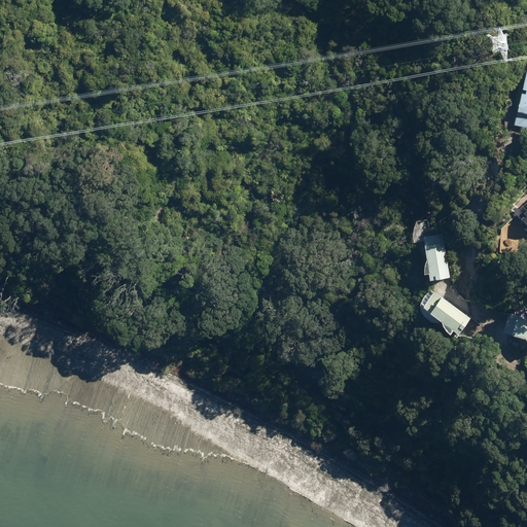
[(526,75),(516,125),(526,127),(526,75)]
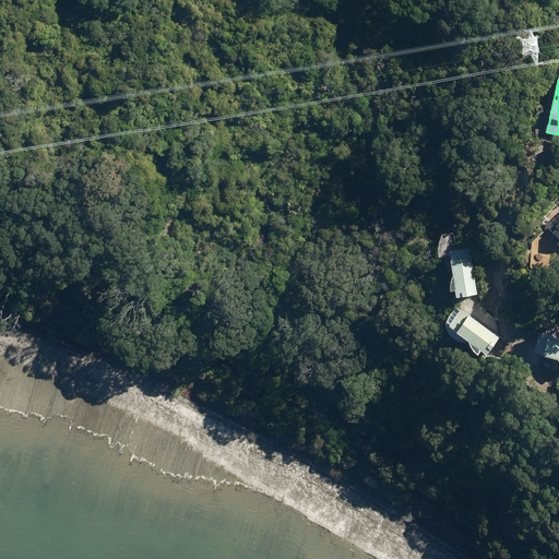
[(558,206),(544,223),(549,228),(533,244),(532,268),(556,269),(558,264),(558,206)]
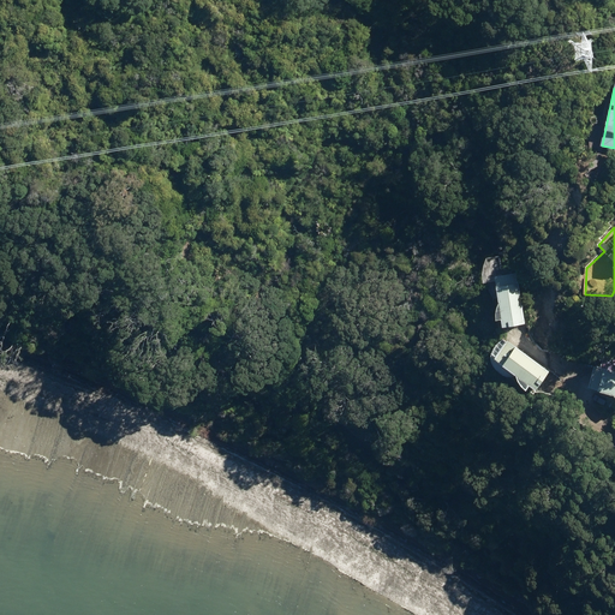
[(521,282),(519,282),(519,273),(497,275),(499,286),(502,285),(506,326),(526,323),(521,282)]
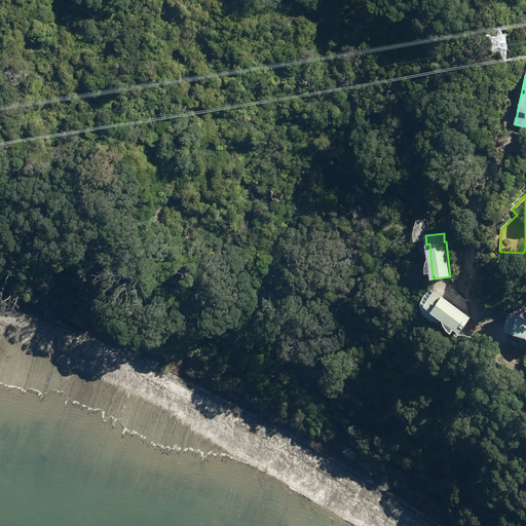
[(472,317),(437,293),(426,306),(462,331),(472,317)]
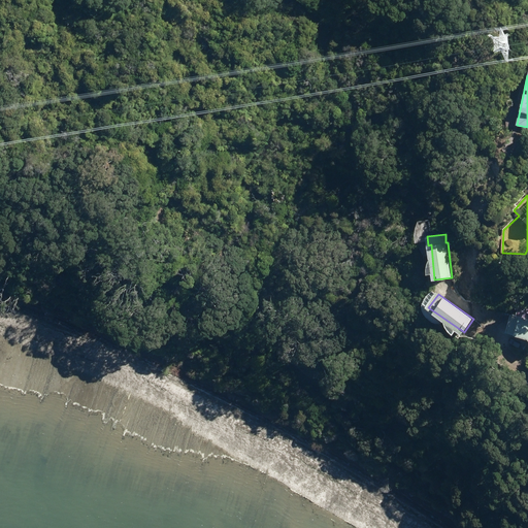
[(527,318),(514,315),(509,333),(527,336),(527,318)]
